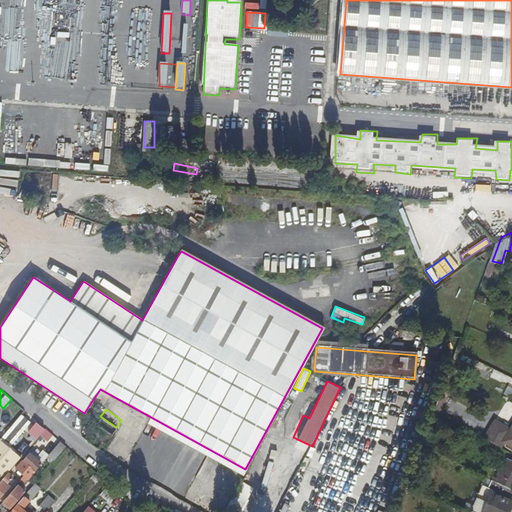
[(511,426),(498,419),(487,438),(491,440),(504,448),(507,443),(511,445),(511,426)]
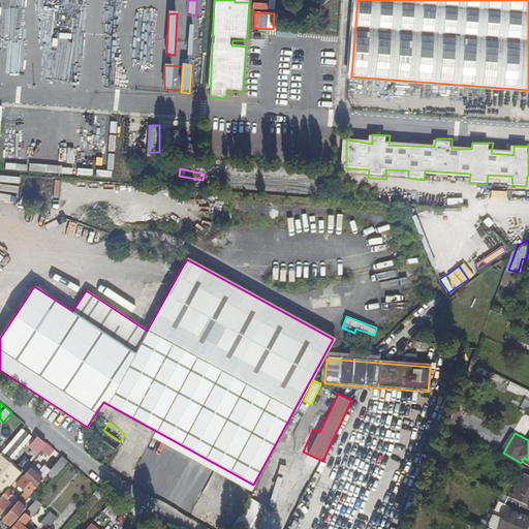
[(29,446),(37,453),(47,442),(38,435),(29,446)]
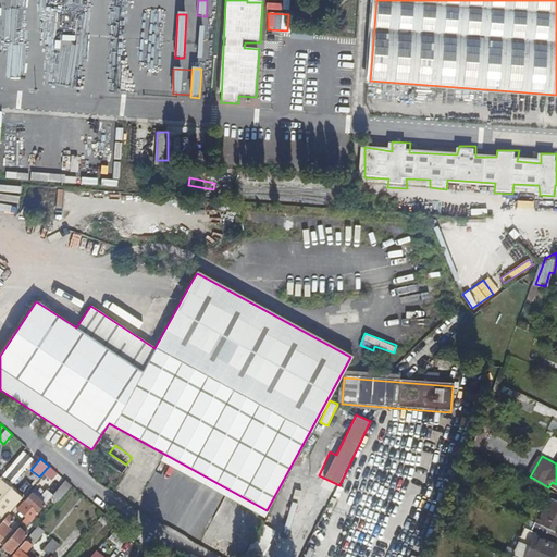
[(22,497),(0,478),(0,522),(10,511),(22,497)]
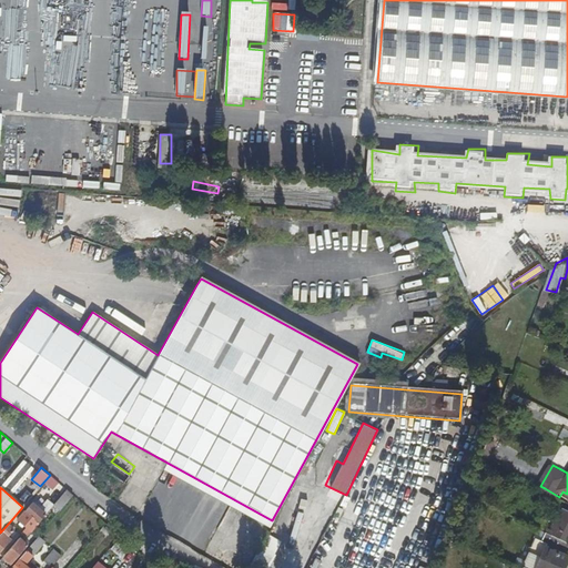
[(558,509),(565,499),(559,497),(545,488),(538,498),(558,509)]
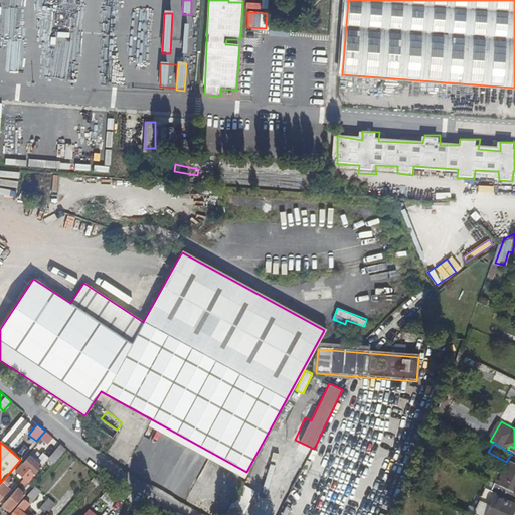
[(427,447),(423,457),(434,460),(437,452),(427,447)]
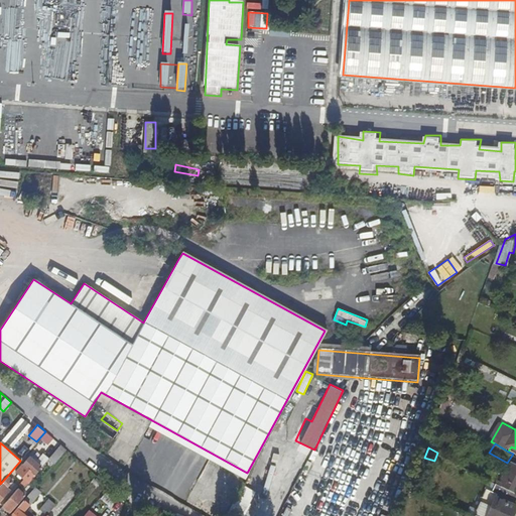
[(15,473),(27,483),(39,469),(48,459),(42,454),(34,464),(27,458),(15,473)]
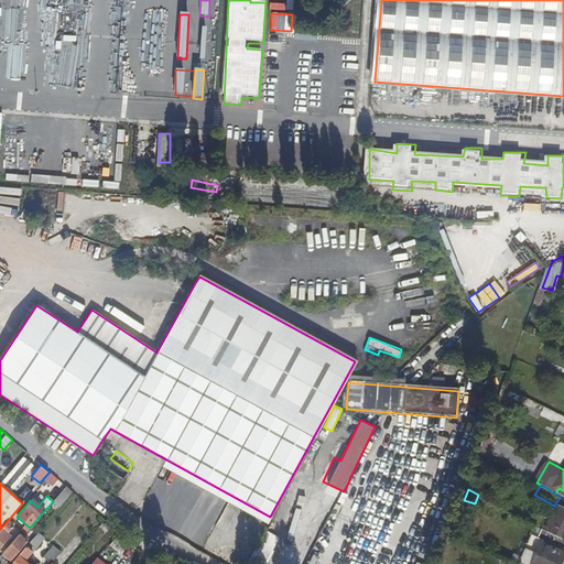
[(302,507),(289,540),(301,544),(307,527),(301,524),(306,509),(302,507)]
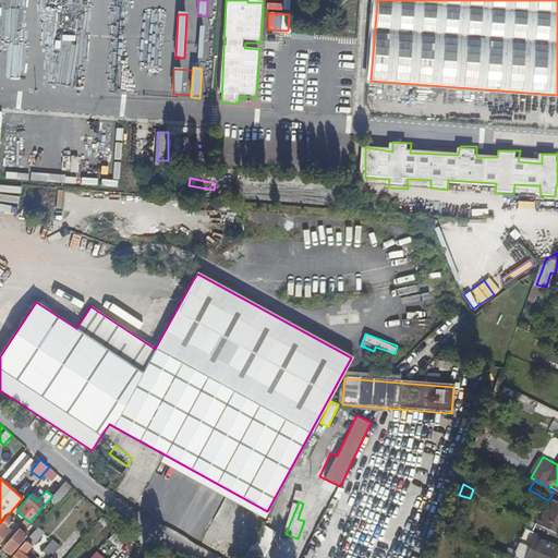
[(554,526),(557,518),(557,505),(552,518),(548,516),(545,522),(554,526)]
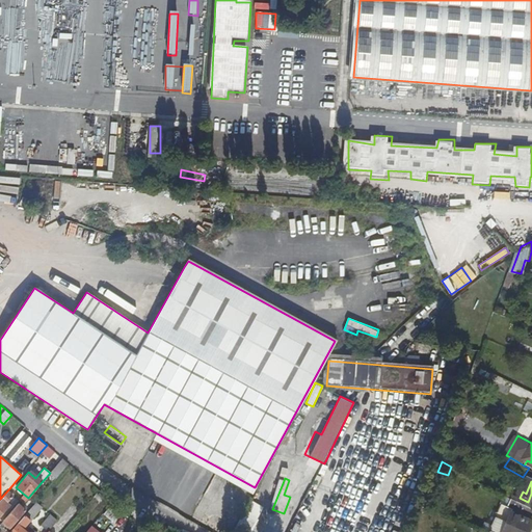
[(79,495),(88,503),(94,496),(99,490),(89,482),(79,495)]
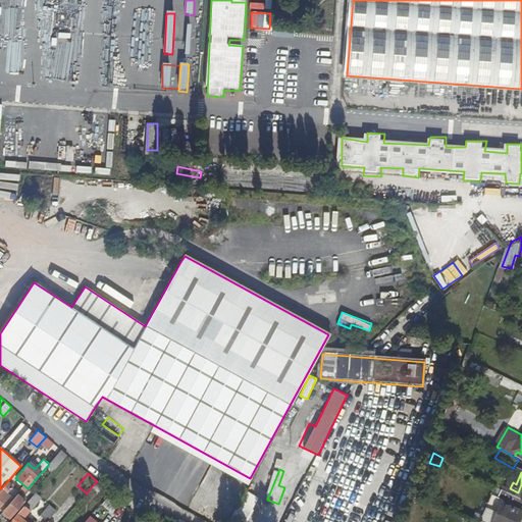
[(11,481),(9,479),(0,489),(0,507),(9,497),(6,493),(12,487),(9,484),(11,481)]
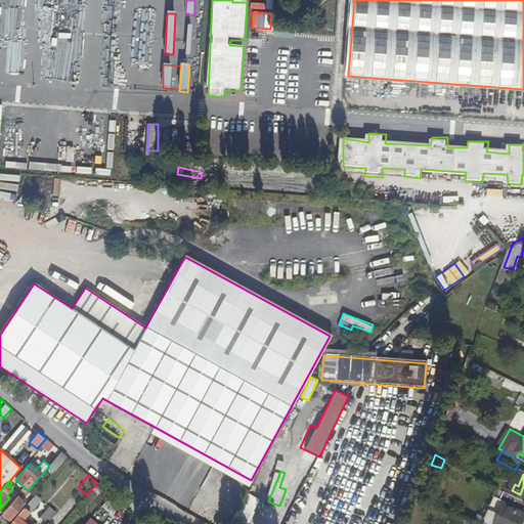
[(92,488),(98,493),(102,488),(97,483),(92,488)]
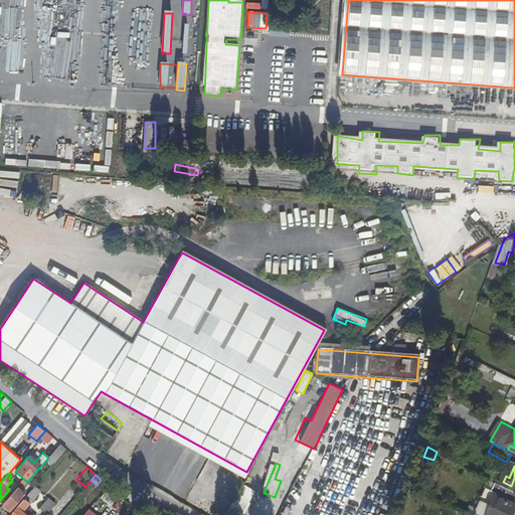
[(93,501),(107,485),(101,480),(97,485),(87,496),(93,501)]
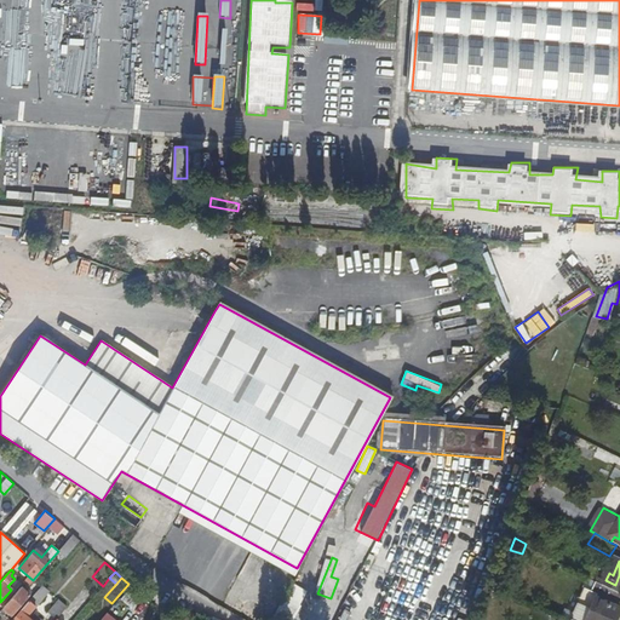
[(585,619),(615,619),(619,610),(619,592),(597,580),(593,589),(585,585),(570,619),(584,619),(585,619)]
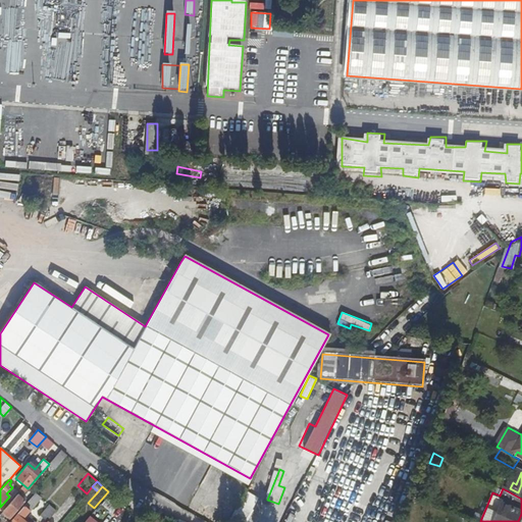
[(232,521),(233,521),(246,521),(258,498),(246,491),(232,521)]
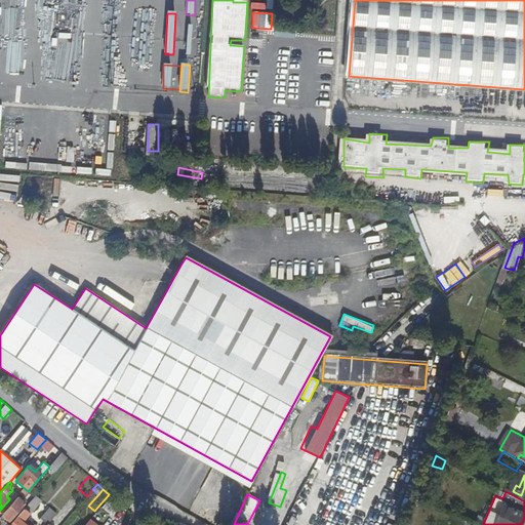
[(39,501),(34,496),(30,501),(35,506),(39,501)]
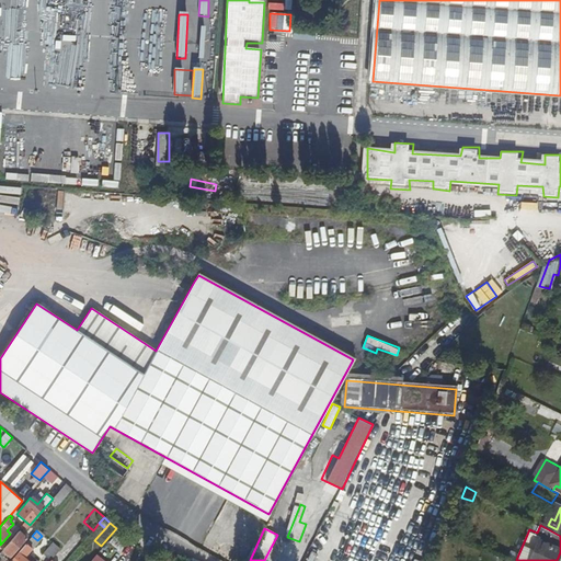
[(26,539),(19,531),(2,550),(10,558),(26,539)]
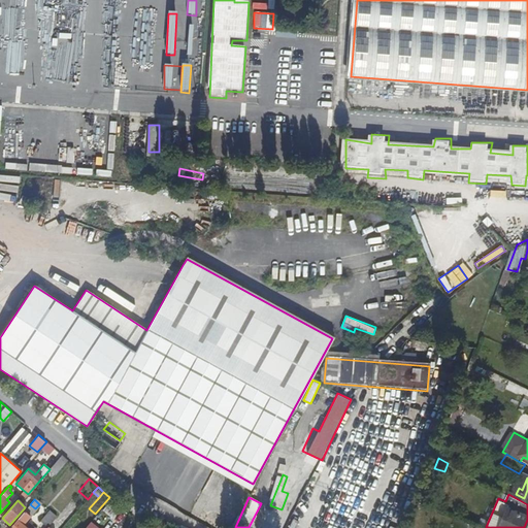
[(24,512),(29,517),(35,508),(30,504),(24,512)]
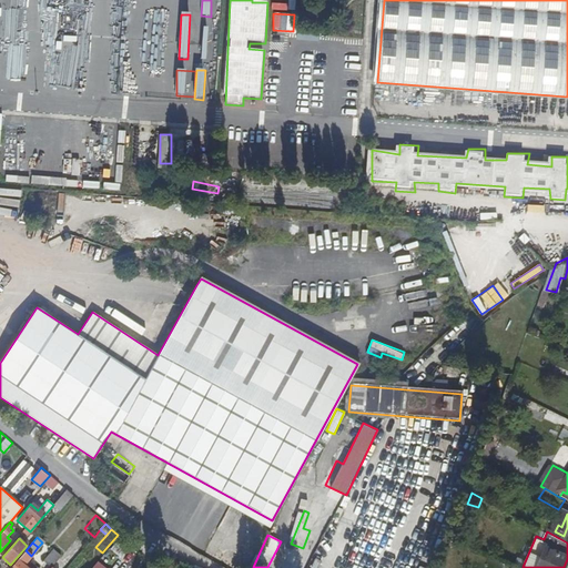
[(62,561),(69,567),(79,554),(73,548),(62,561)]
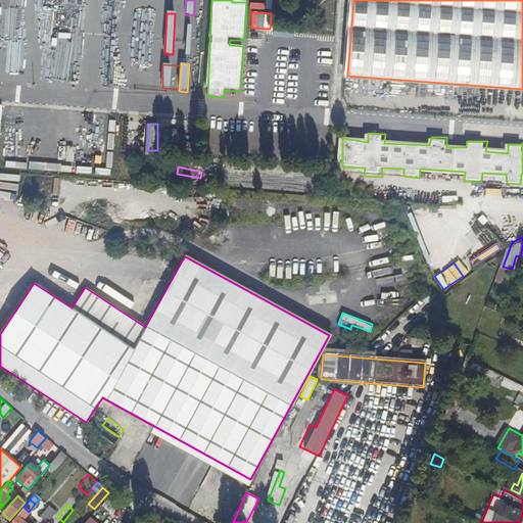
[(33,522),(25,516),(29,512),(24,507),(9,522),(33,522)]
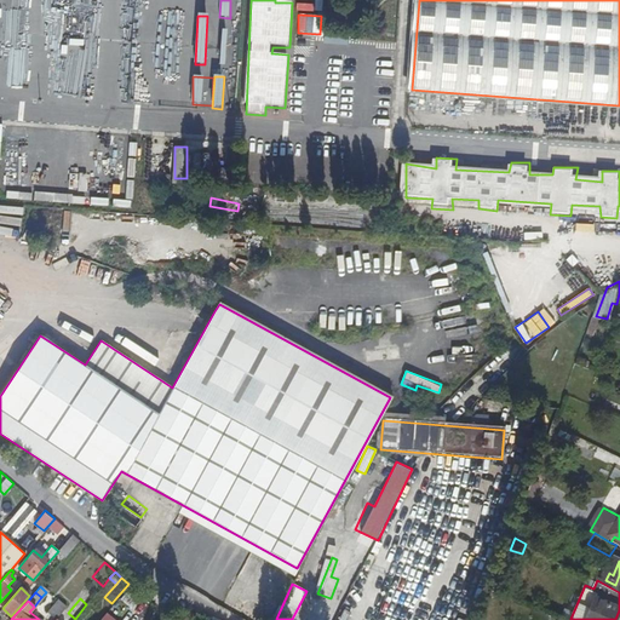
[(49,613),(56,619),(63,612),(65,607),(58,601),(49,613)]
